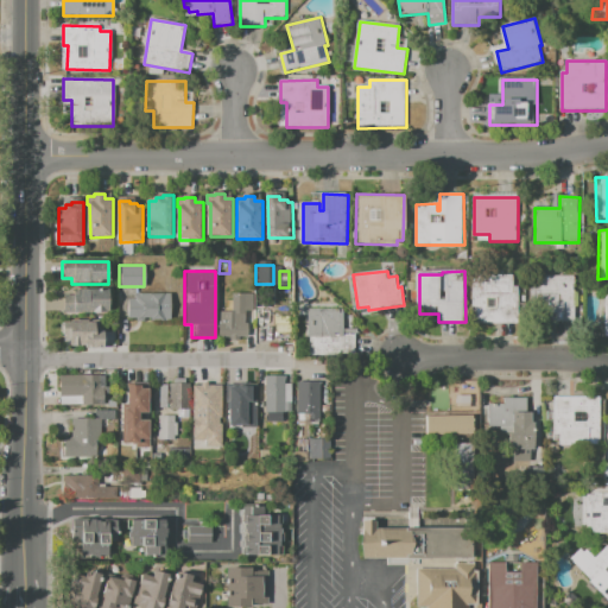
[(474,276),(514,277),(514,287),(520,287),(520,323),(477,323),(477,310),(474,310),(474,276)]
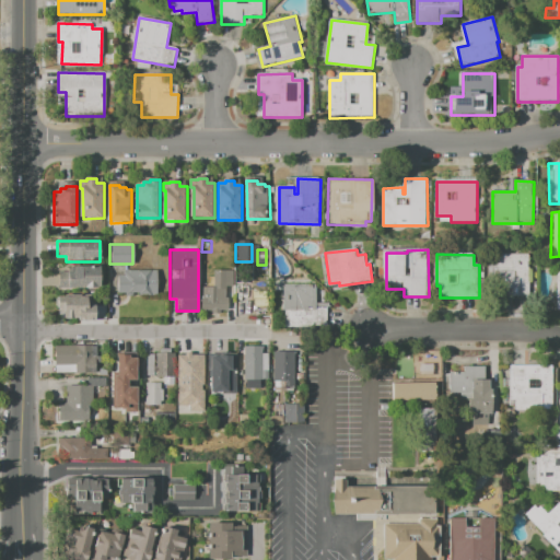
[(491,255),(531,255),(532,295),(510,296),(510,293),(491,293),(491,255)]
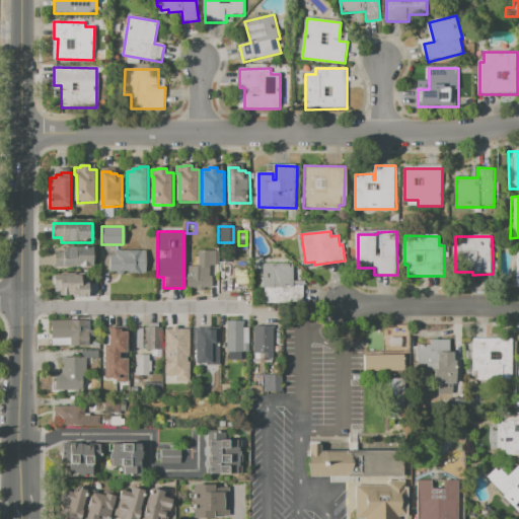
[(54,252),(67,252),(67,246),(92,247),(92,266),(54,266),(54,252)]
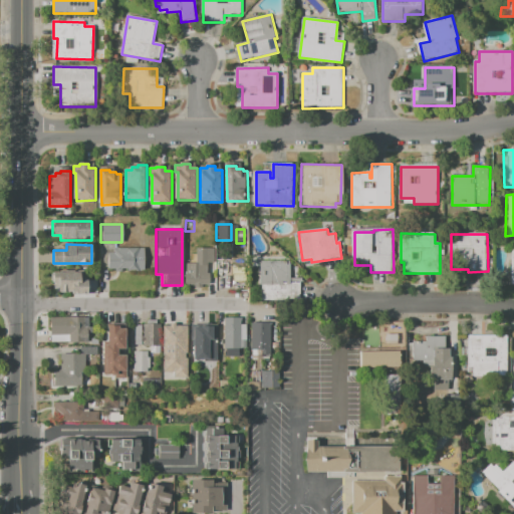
[(106,253),(112,253),(112,248),(143,248),(143,271),(113,271),(113,268),(106,268),(106,253)]
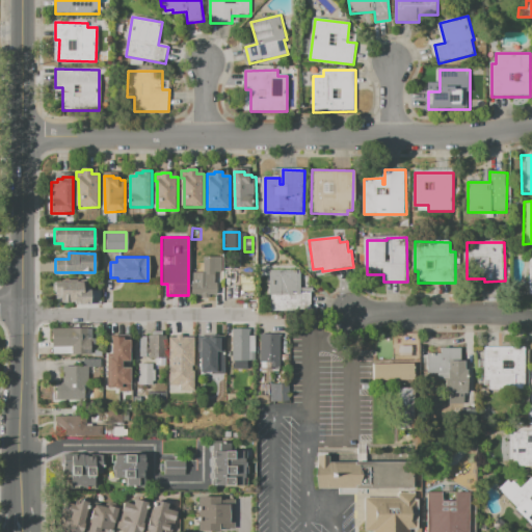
[(190,271),(202,272),(202,257),(220,257),(219,271),(213,271),(213,284),(217,284),(216,294),(190,293),(190,271)]
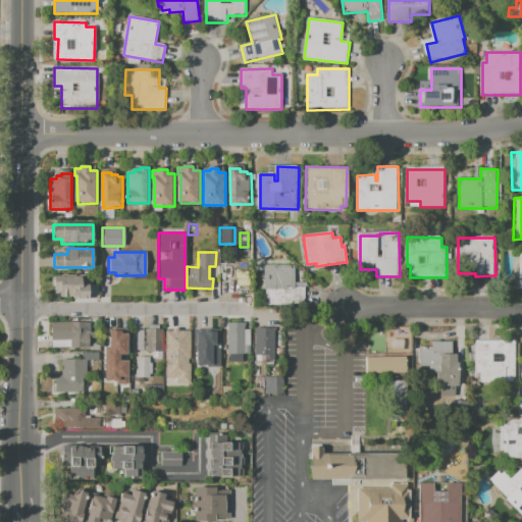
[(264,265),(296,265),(296,286),(302,286),(302,305),(264,304),(264,265)]
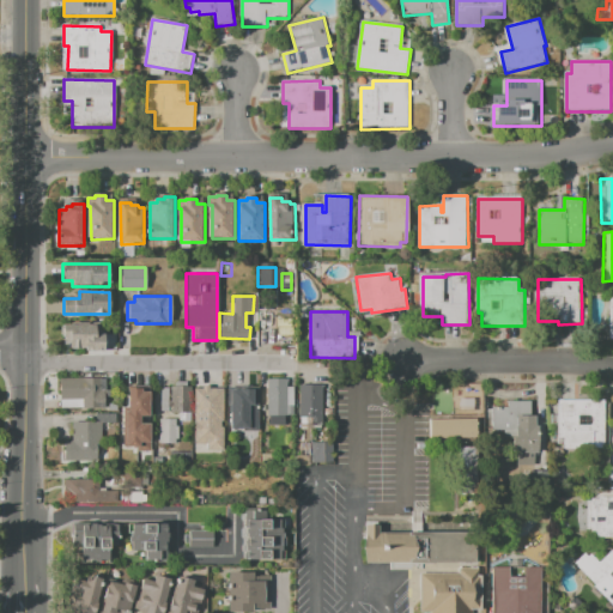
[(64,329),(79,329),(79,322),(109,322),(109,345),(62,344),(64,329)]
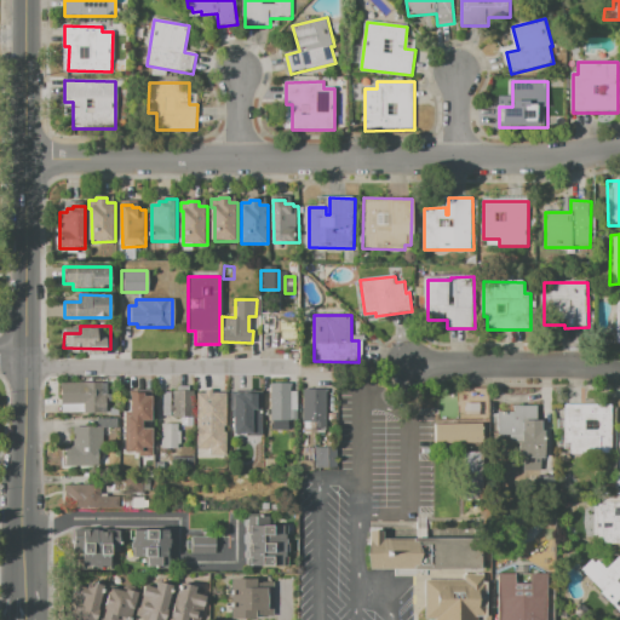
[(58,383),(104,382),(104,412),(84,413),(82,401),(58,401),(58,383)]
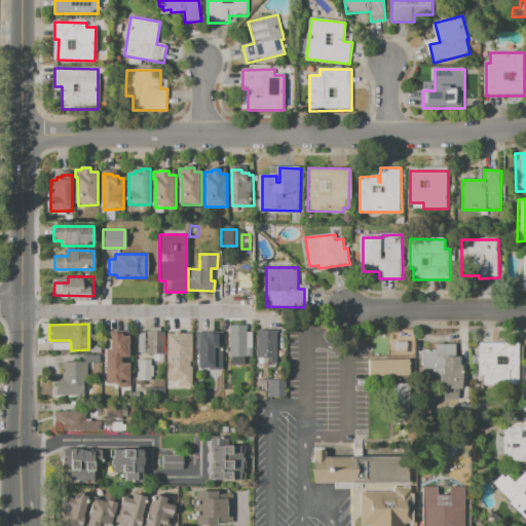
[(228,325),(246,325),(246,348),(251,348),(251,358),(228,358),(228,325)]
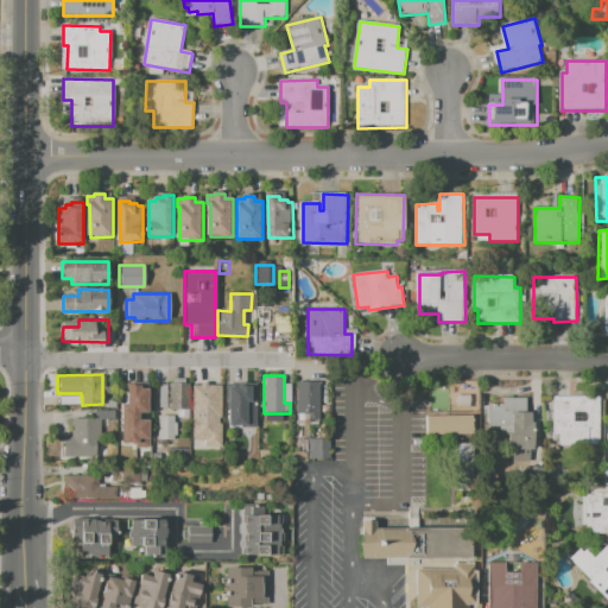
[(296,381),(320,381),(320,420),(308,420),(308,415),(296,415),(296,381)]
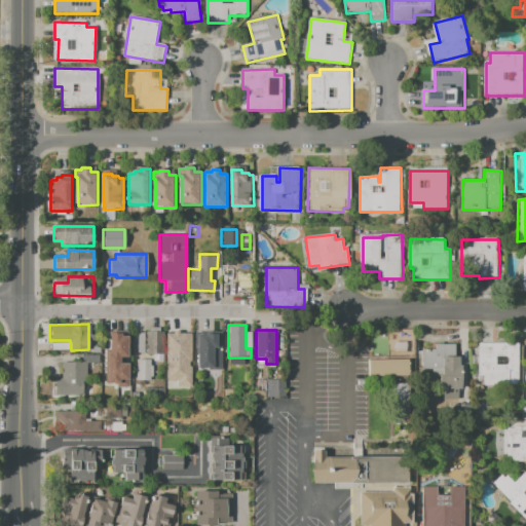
[(164,331),(164,380),(176,380),(176,385),(189,385),(190,332),(164,331)]
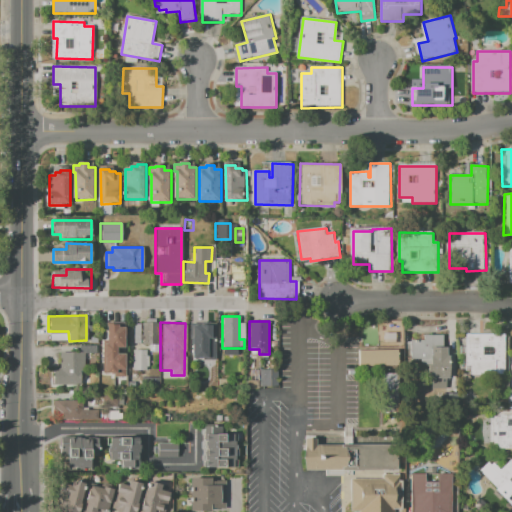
[(188,322),(208,322),(208,345),(189,345),(188,322)]
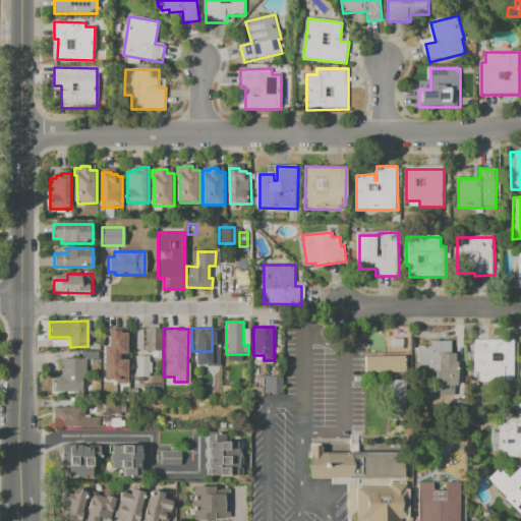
[(135,329),(159,329),(159,357),(154,357),(154,350),(135,351),(135,329)]
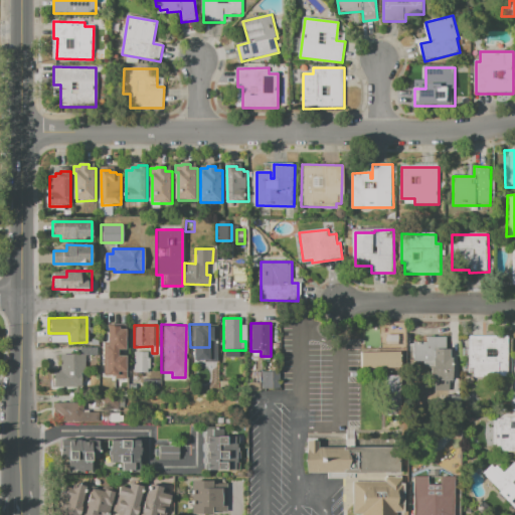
[(107,327),(124,326),(125,350),(118,350),(119,356),(125,356),(126,377),(106,378),(104,346),(108,346),(107,327)]
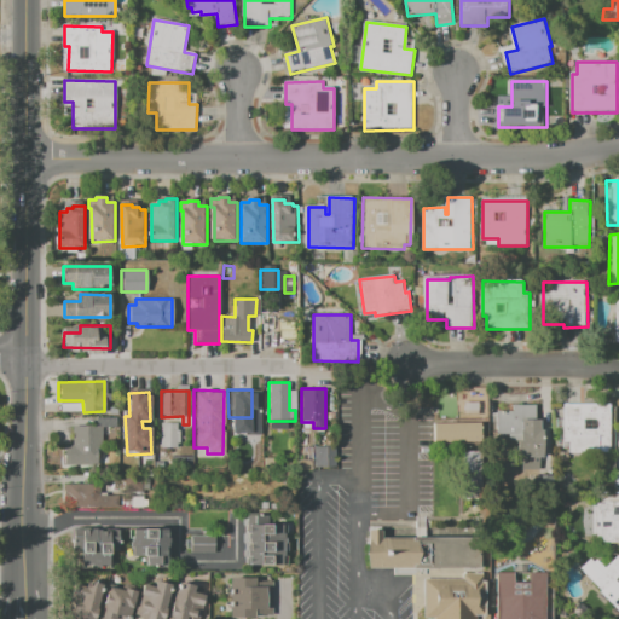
[(462,415),(462,403),(478,403),(478,415),(462,415)]
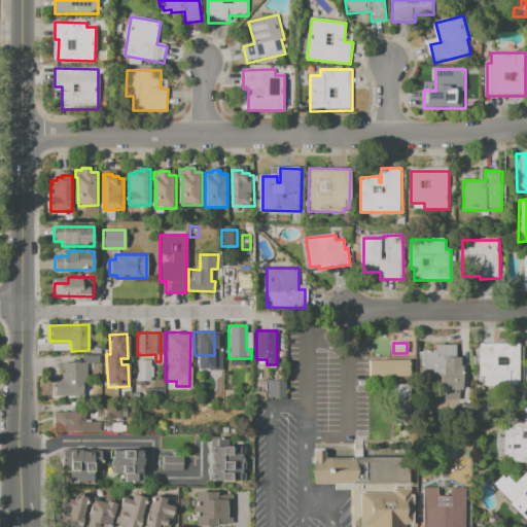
[(478,344),(519,344),(519,385),(483,385),(483,377),(478,377),(478,344)]
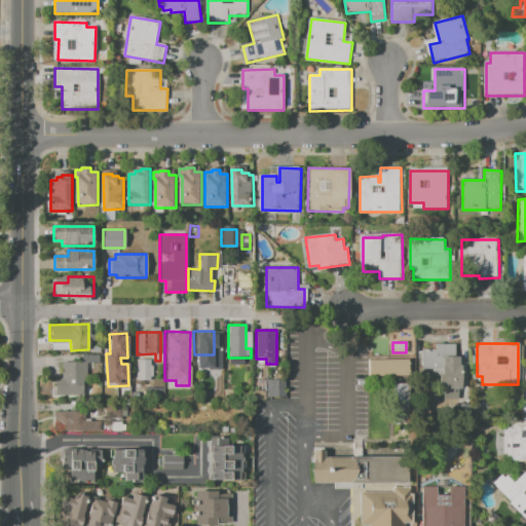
[(457,365),(460,365),(460,388),(439,388),(439,370),(421,369),(421,349),(435,350),(435,344),(453,344),(453,355),(457,355),(457,365)]
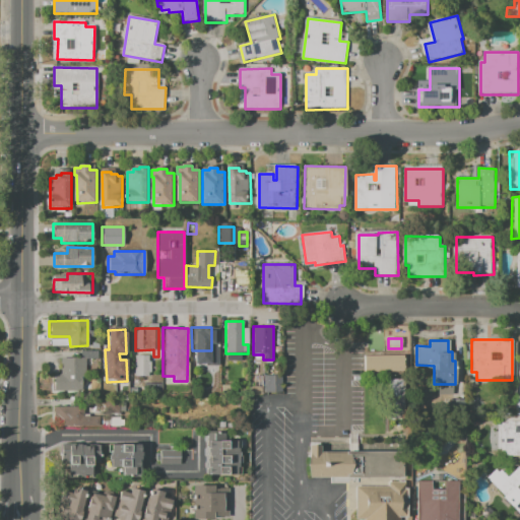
[(134,354),(148,354),(148,376),(134,376),(134,354)]
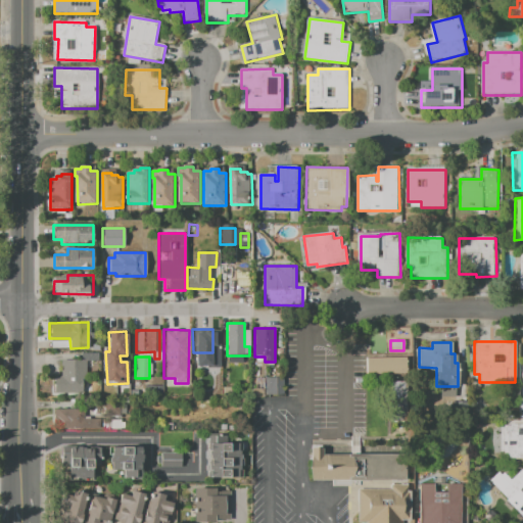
[(369,358),(405,357),(405,372),(368,374),(369,358)]
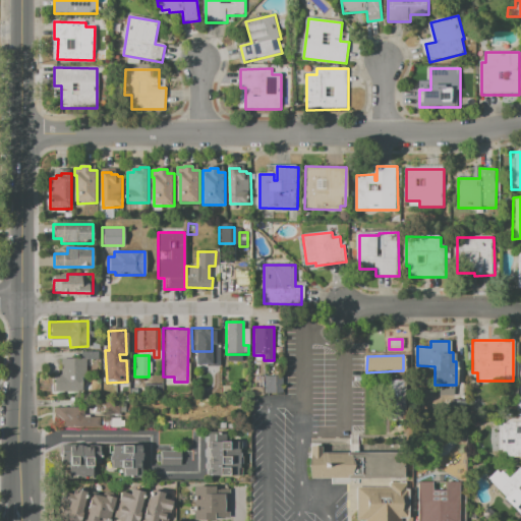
[(60,358),(84,357),(85,390),(53,391),(53,375),(61,374),(60,358)]
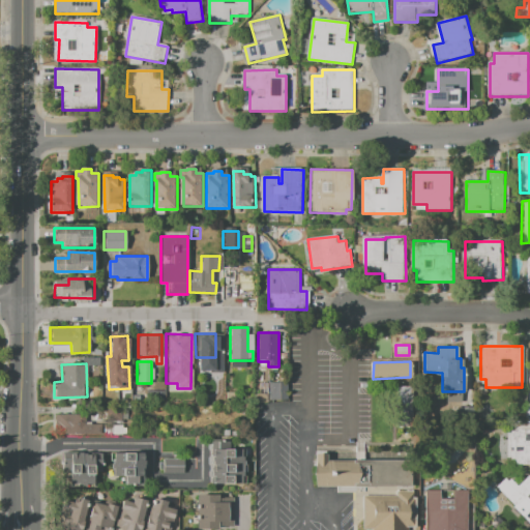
[(266,383),(286,383),(287,400),(267,400),(266,383)]
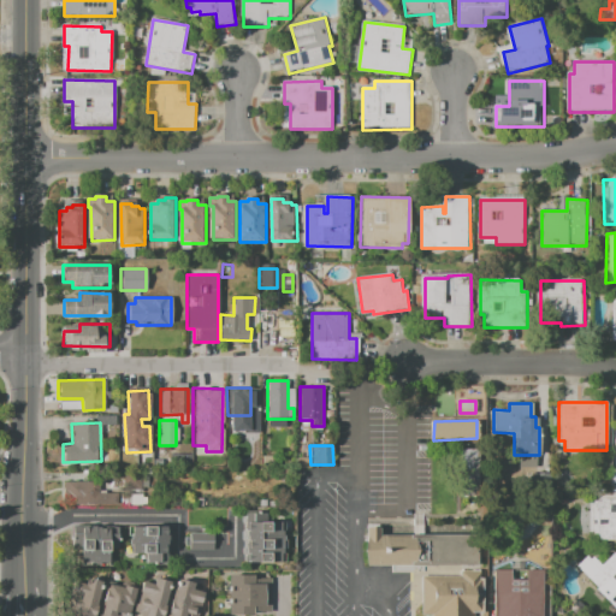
[(457,448),(478,448),(478,496),(458,496),(457,448)]
